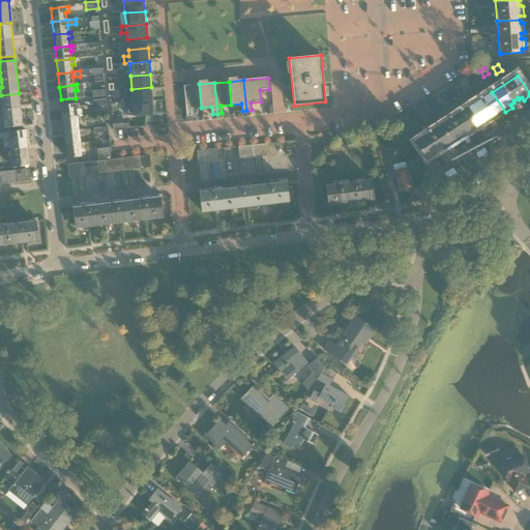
[(190,109),(201,108),(199,84),(183,86),(186,116),(192,116),(190,109)]
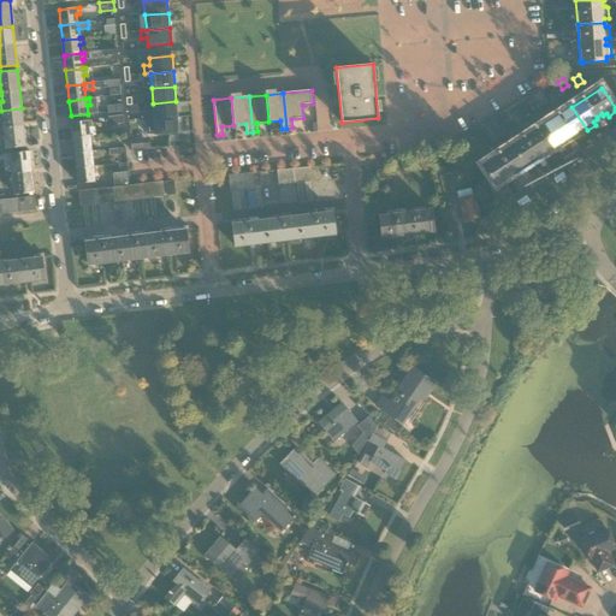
[(535,104),(532,98),(526,101),(529,107),(535,104)]
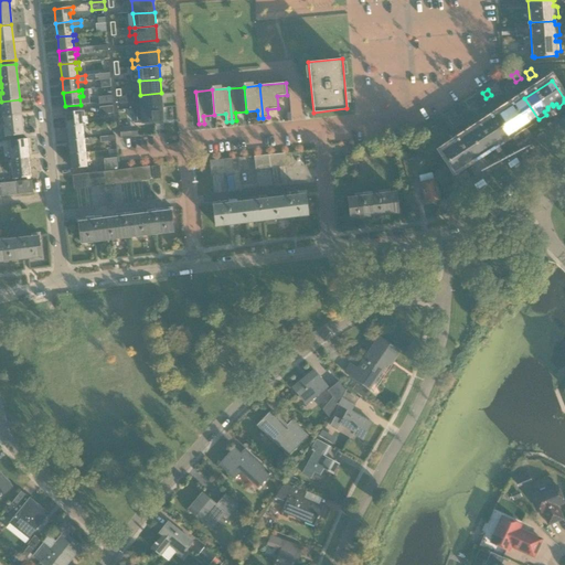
[(161,93),(140,95),(141,108),(162,107),(161,93)]
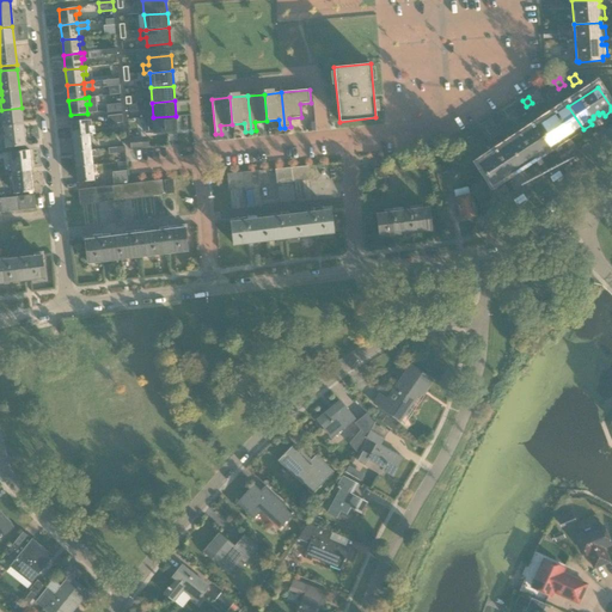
[(106,105),(108,112),(122,111),(121,103),(106,105)]
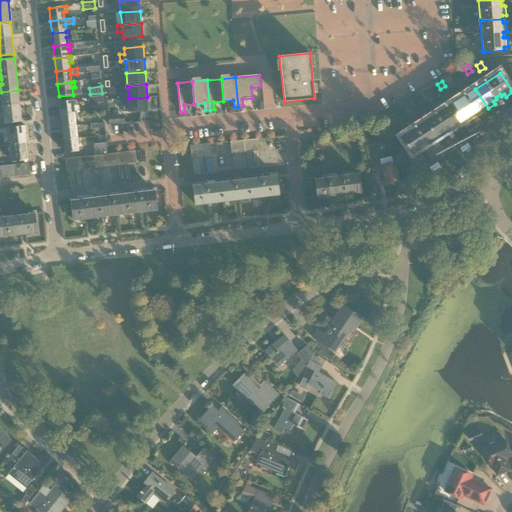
[(430,92),(434,98),(440,94),(436,88),(430,92)]
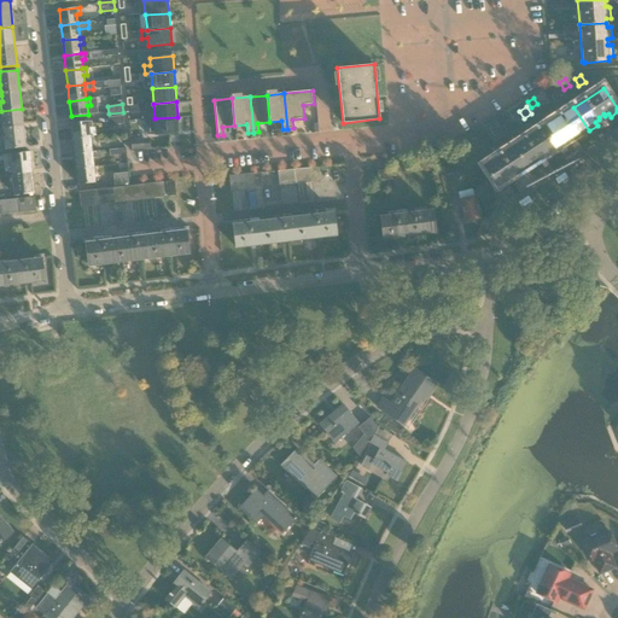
[(581,136),(589,130),(573,108),(544,127),(559,151),(567,145),(565,141),(569,139),(569,136),(573,134),(576,135),(578,133),(581,136)]
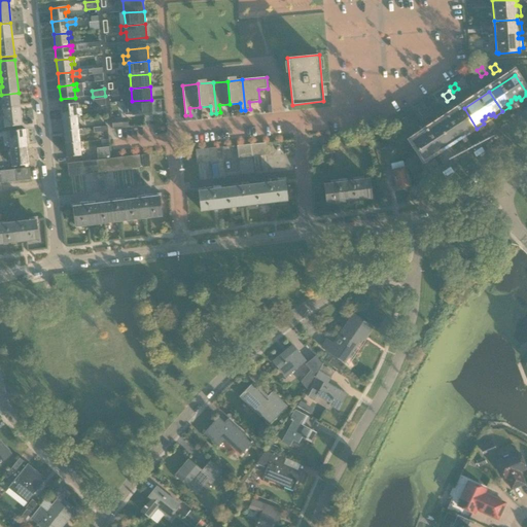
[(22,126),(19,93),(1,95),(2,103),(3,102),(4,108),(3,108),(3,111),(4,111),(5,116),(4,116),(5,128),(22,126)]
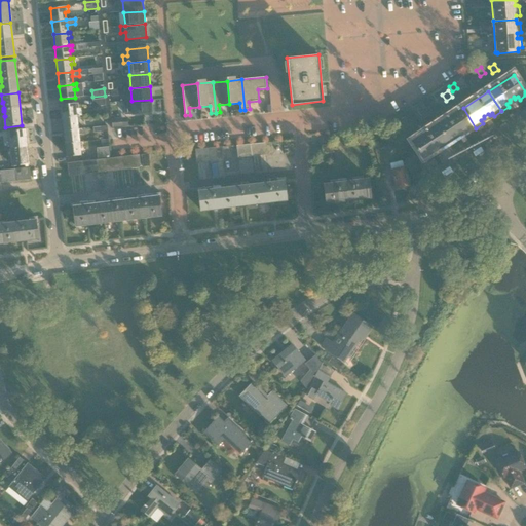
[(151,100),(132,101),(124,102),(125,114),(133,114),(152,113),(151,100)]
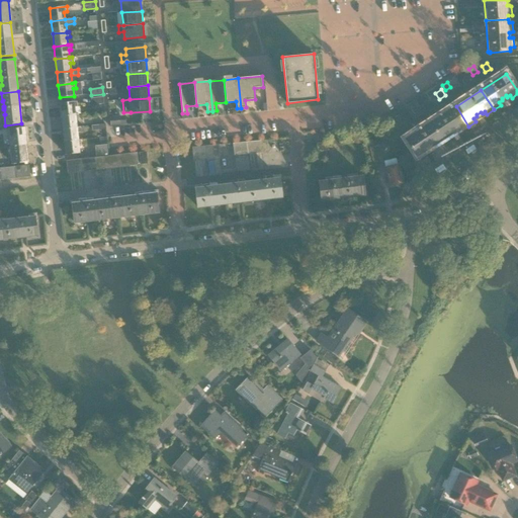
[(76,114),(75,107),(78,106),(77,101),(60,103),(62,116),(76,114)]
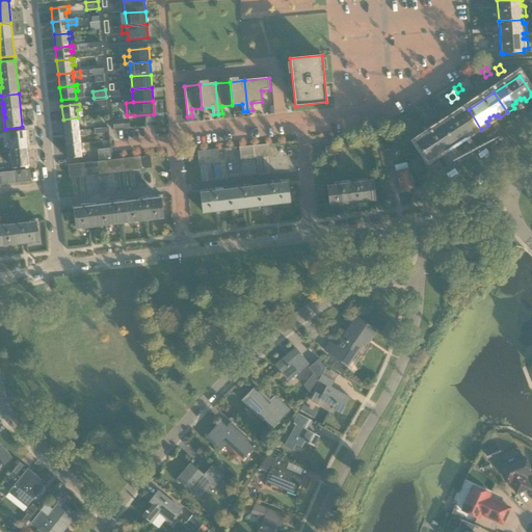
[(421,109),(426,117),(433,113),(427,105),(421,109)]
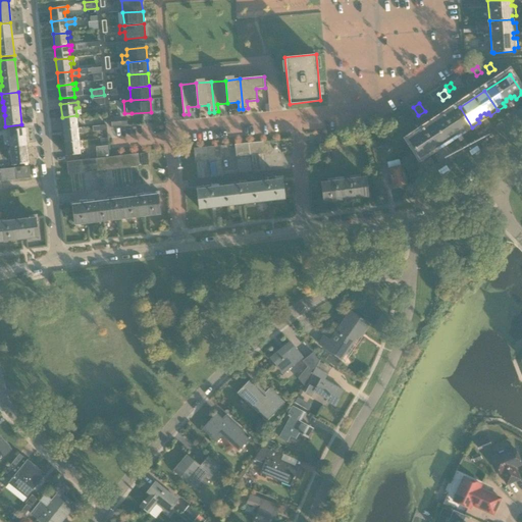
[(466,132),(472,127),(460,107),(434,123),(448,144),(454,139),(453,136),(456,135),(455,132),(459,129),(461,131),(464,128),(466,132)]
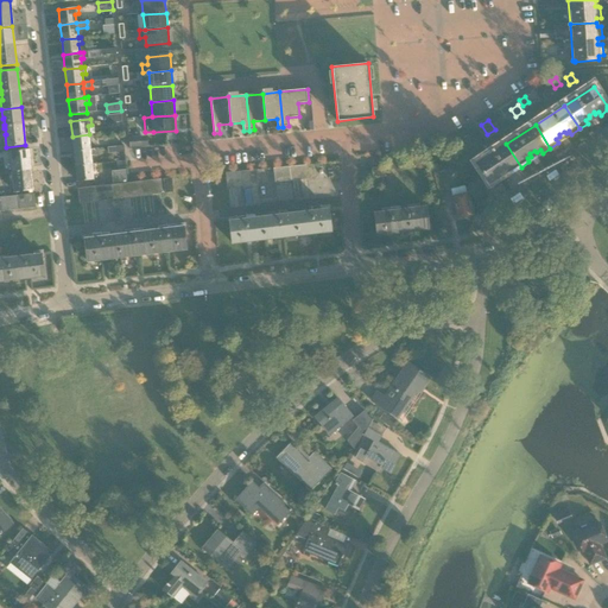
[(90,150),(90,149),(89,140),(93,140),(92,134),(89,134),(73,137),(74,151),(90,150)]
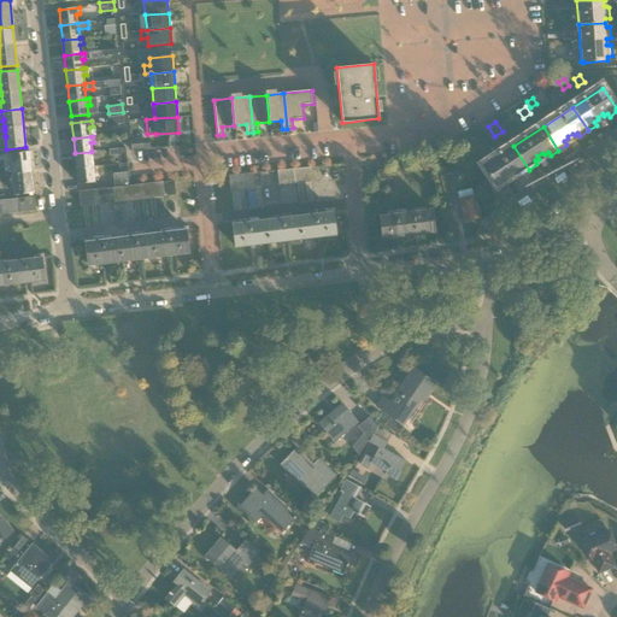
[(151,148),(150,144),(139,145),(137,139),(131,139),(133,150),(151,148)]
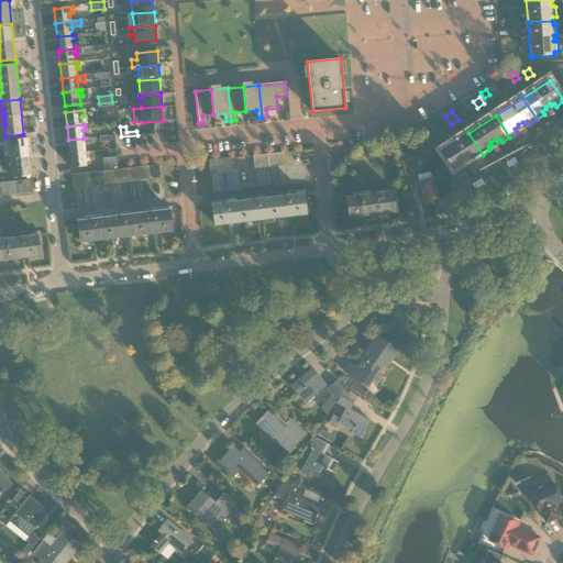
[(475,159),(483,155),(468,133),(441,151),(453,169),(455,173),(463,168),(461,165),(464,163),(463,161),(467,157),(470,158),(473,156),(475,159)]
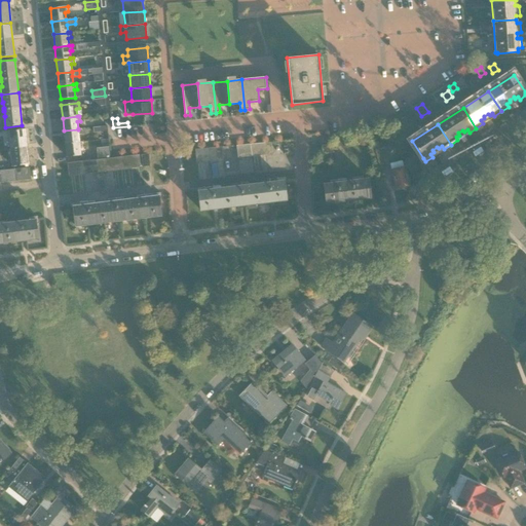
[(65,144),(79,142),(79,135),(85,134),(85,128),(78,128),(78,129),(64,130),(65,144)]
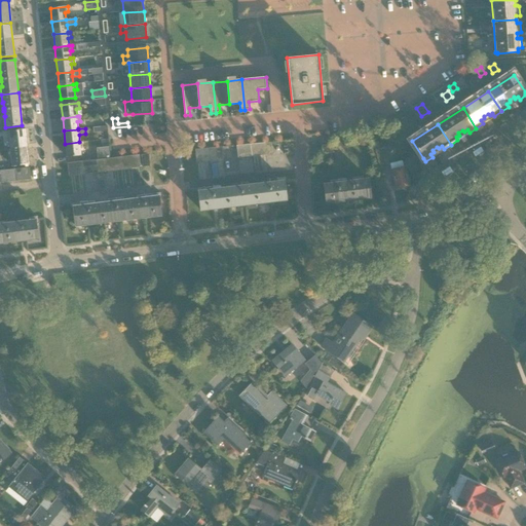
[(29,164),(26,129),(8,130),(9,142),(11,142),(11,147),(10,147),(10,150),(11,150),(12,155),(11,155),(12,166),(29,164)]
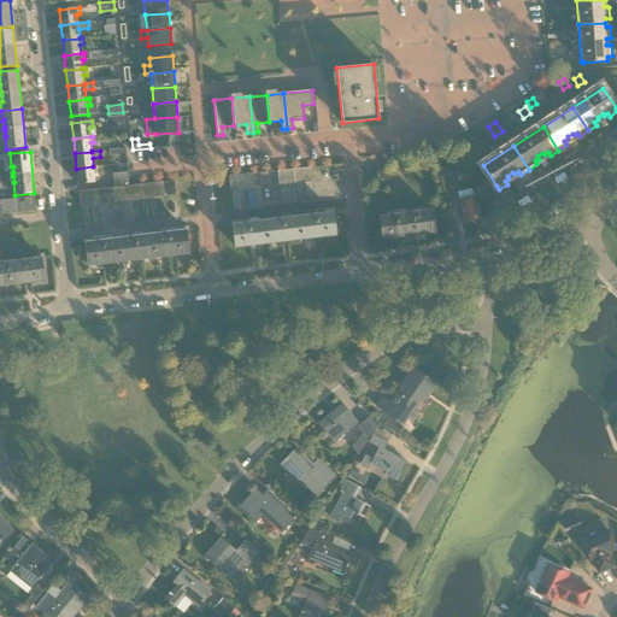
[(392,157),(393,171),(407,170),(406,156),(392,157)]
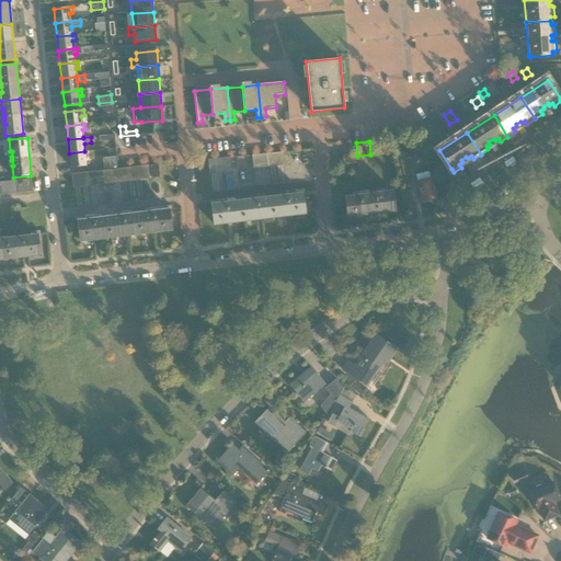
[(355,151),(355,142),(342,144),(343,152),(355,151)]
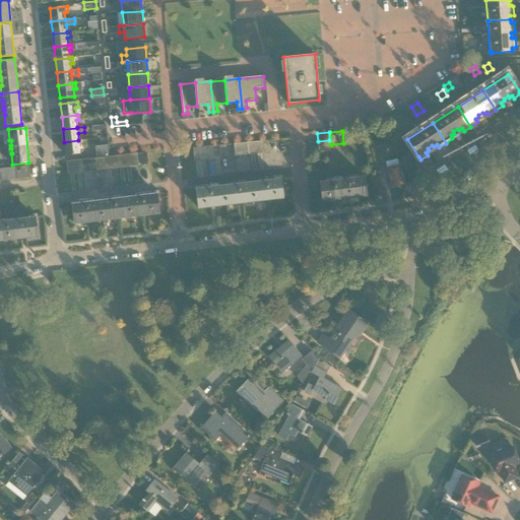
[(66,155),(80,153),(79,145),(82,145),(81,140),(78,140),(64,142),(66,155)]
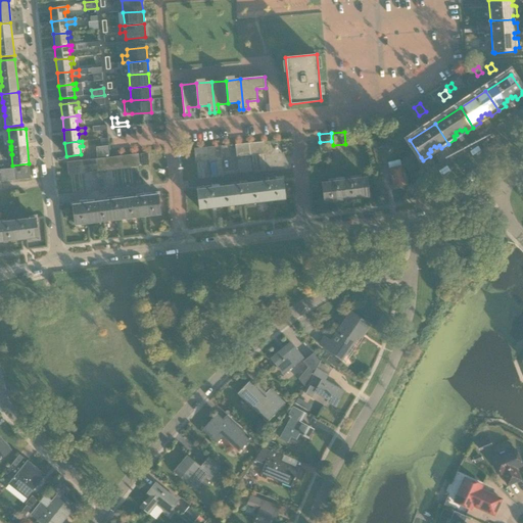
[(387,162),(382,141),(372,143),(377,165),(387,162)]
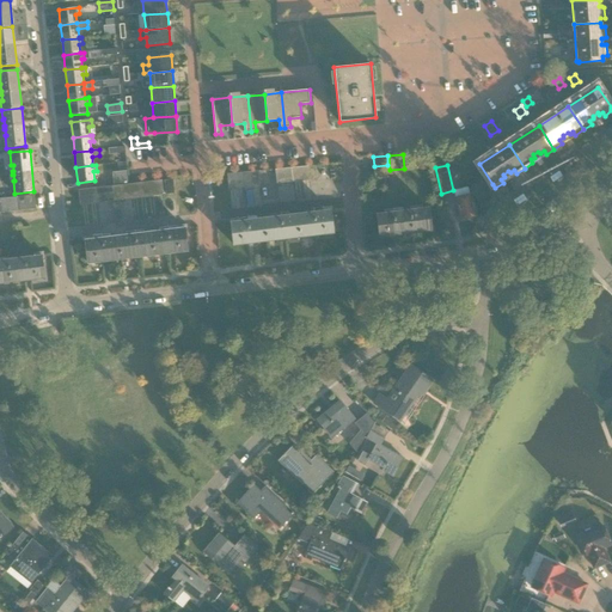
[(293,182),(301,181),(300,166),(292,167),(293,182)]
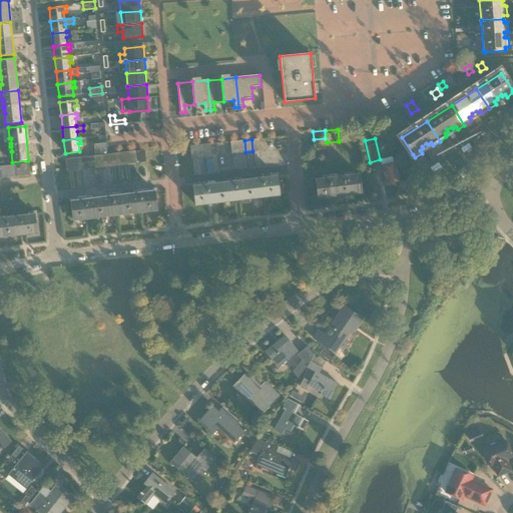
[(252,151),(260,151),(259,139),(251,139),(252,151)]
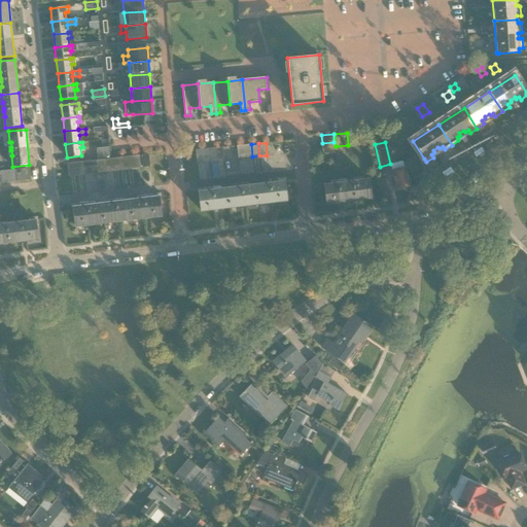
[(246,157),(252,156),(251,144),(244,145),(246,157)]
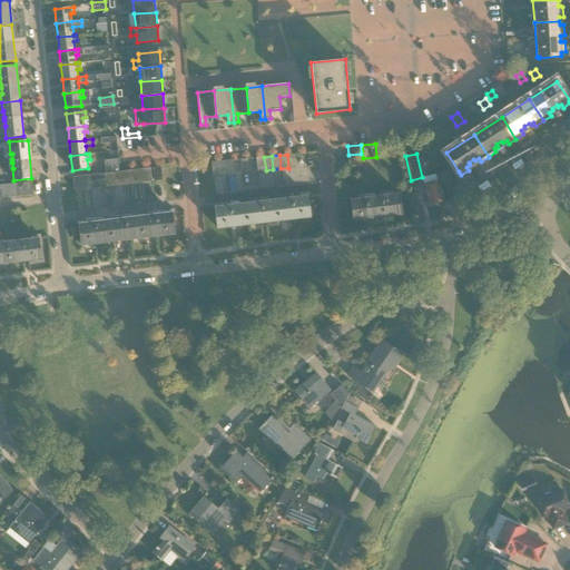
[(258,170),(266,170),(264,157),(256,157),(258,170)]
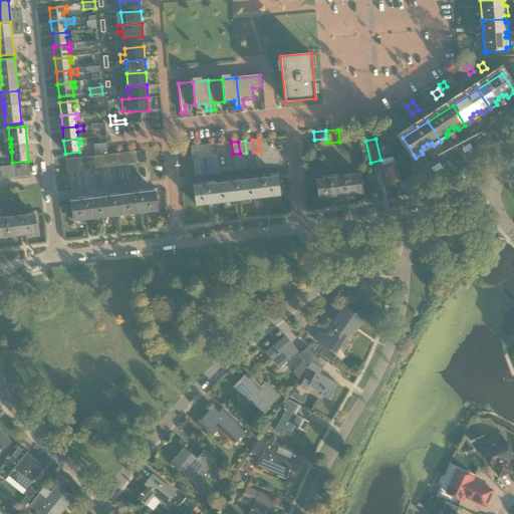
[(325,142),(314,142),(314,150),(325,150),(325,142)]
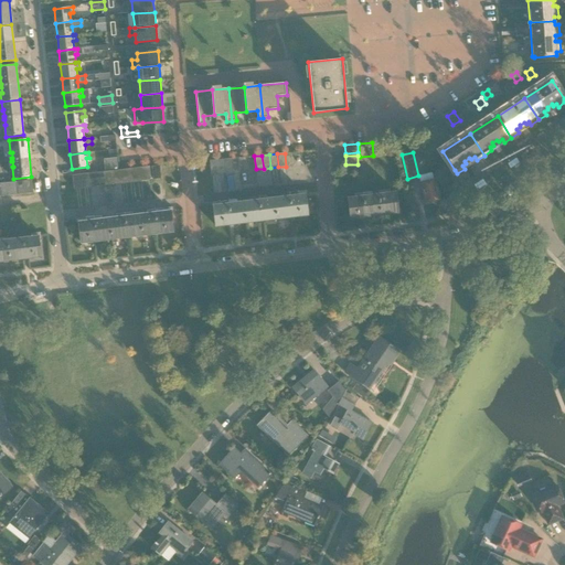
[(118,169),(117,157),(104,159),(105,171),(118,169)]
